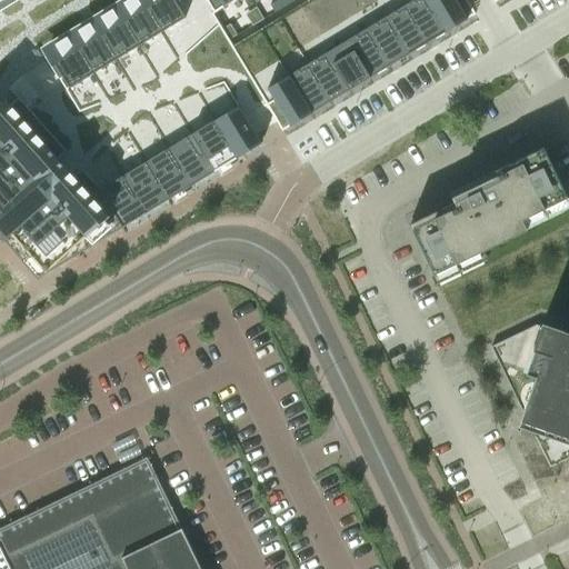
[(40,98),(28,109),(99,189),(100,190),(101,190),(123,176),(147,162),(169,148),(192,135),(215,121),(239,107),(251,128),(272,116),(259,95),(288,77),(308,65),(327,53),(347,41),(366,29),(386,18),(405,6),(413,0),(308,0),(232,47),(229,41),(221,29),(213,15),(208,5),(186,19),(162,32),(139,47),(117,60),(93,75),(66,91),(62,85),(40,98)]
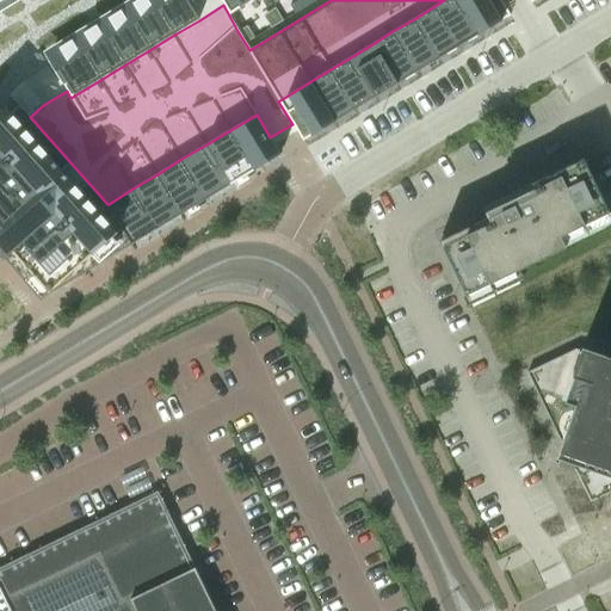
[(153,0),(140,0),(125,10),(149,50),(174,35),(153,0)]
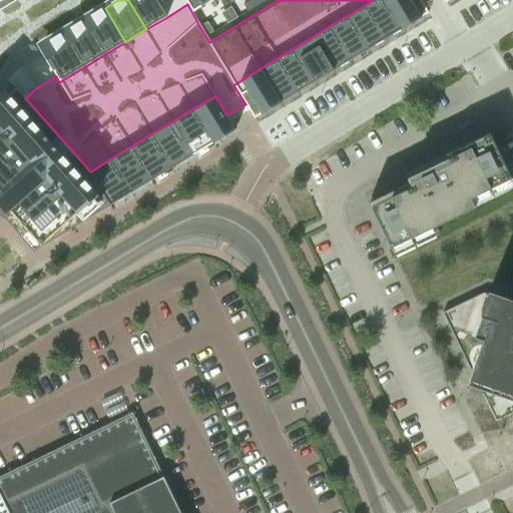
[(128,0),(146,29),(167,17),(156,0),(128,0)]
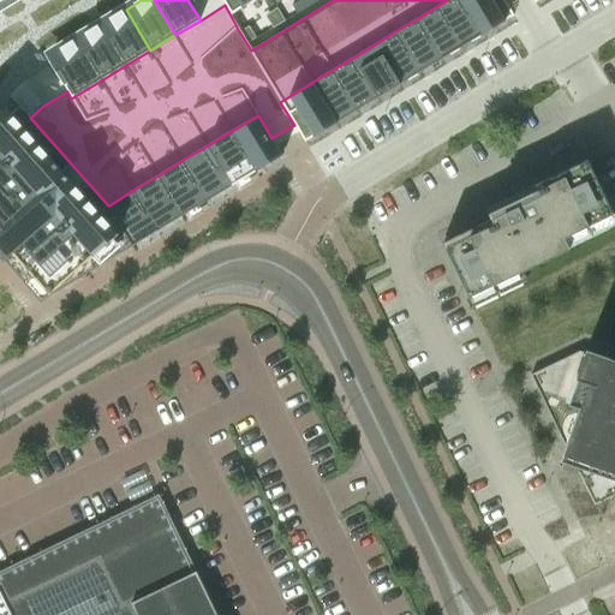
[(221,0),(187,0),(201,21),(225,5),(221,0)]
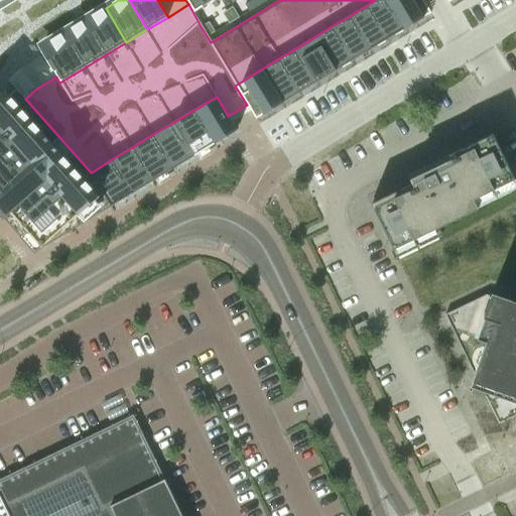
[(185,0),(188,4),(194,13),(212,0),(185,0)]
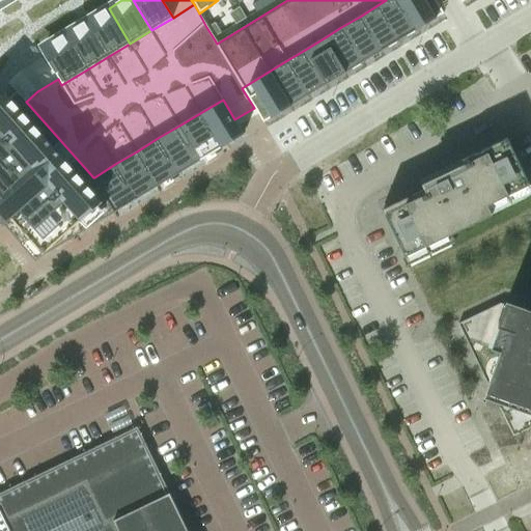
[(262,0),(259,0),(252,5),(256,12),(267,6),(262,0)]
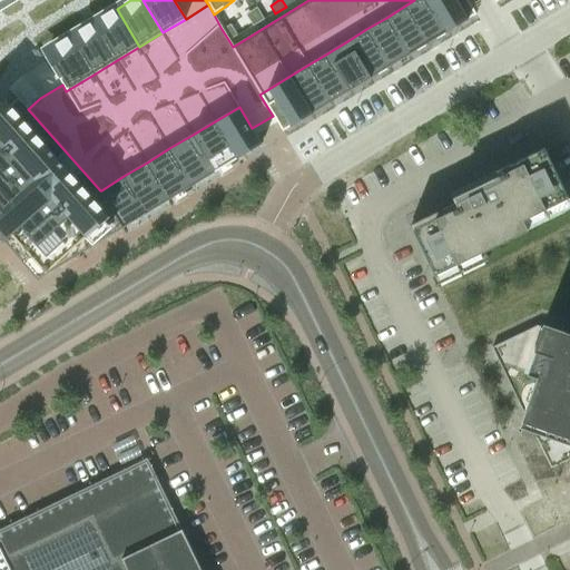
[(428,0),(414,0),(405,6),(428,43),(448,32),(428,0)]
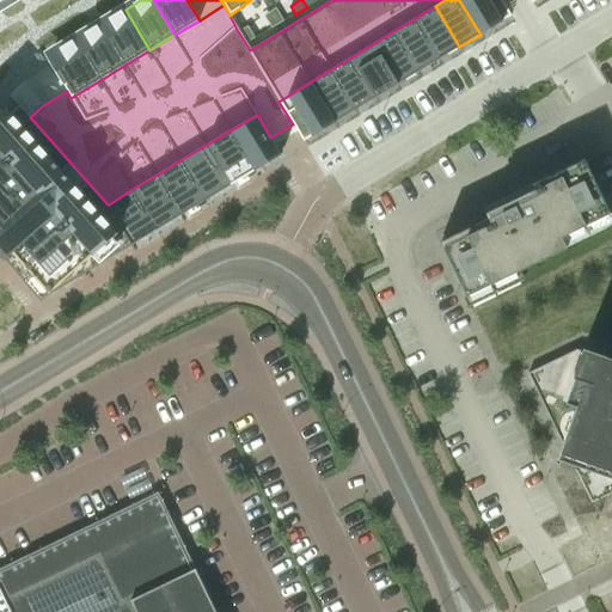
[(459,0),(481,35),(510,16),(501,0),(459,0)]
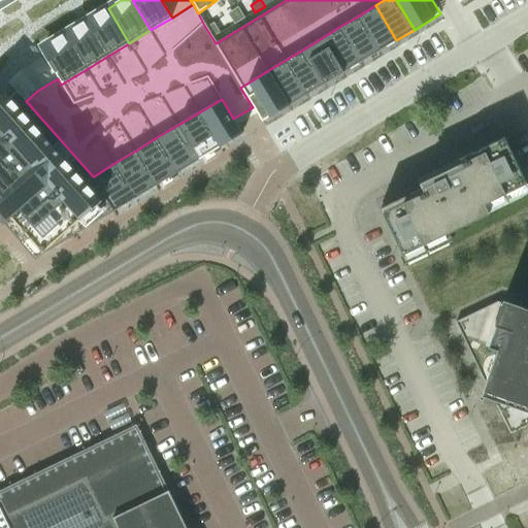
[(375,5),(358,17),(378,52),(396,40),(375,5)]
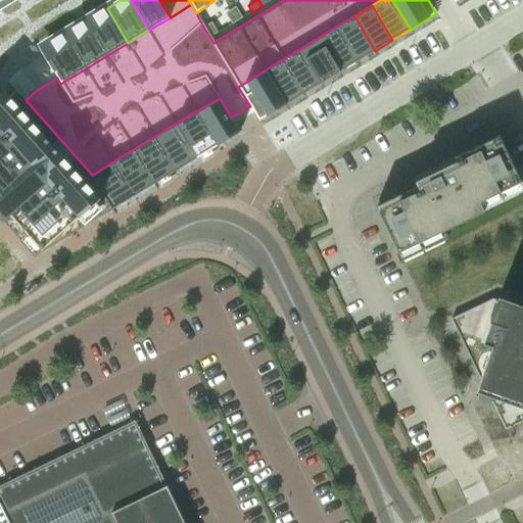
[(107,8),(86,20),(107,55),(128,43),(107,8)]
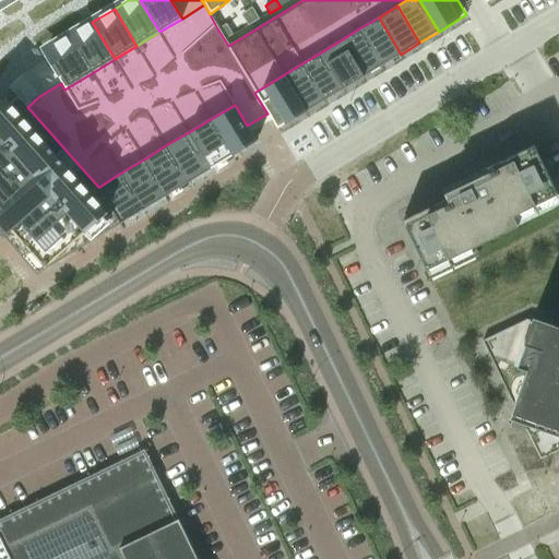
[(379,18),(359,28),(381,66),(401,55),(379,18)]
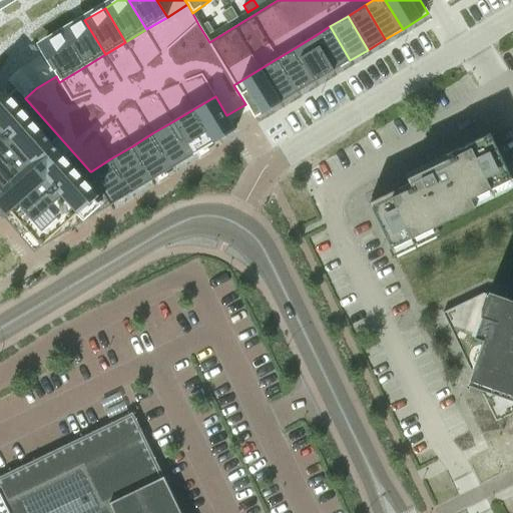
[(84,20),(64,33),(84,67),(105,54),(84,20)]
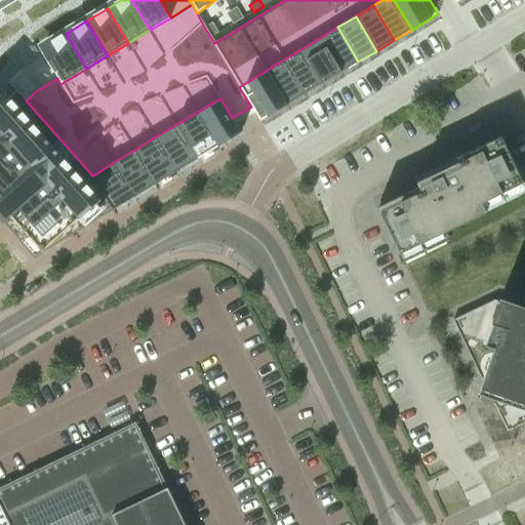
[(212,23),(204,27),(211,38),(218,33),(212,23)]
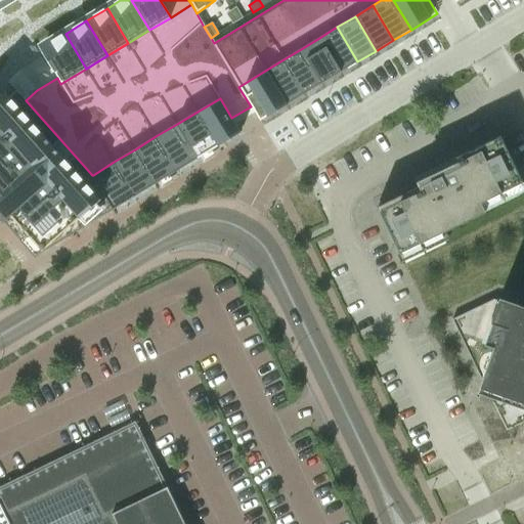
[(337,27),(319,38),(340,73),(357,61),(337,27)]
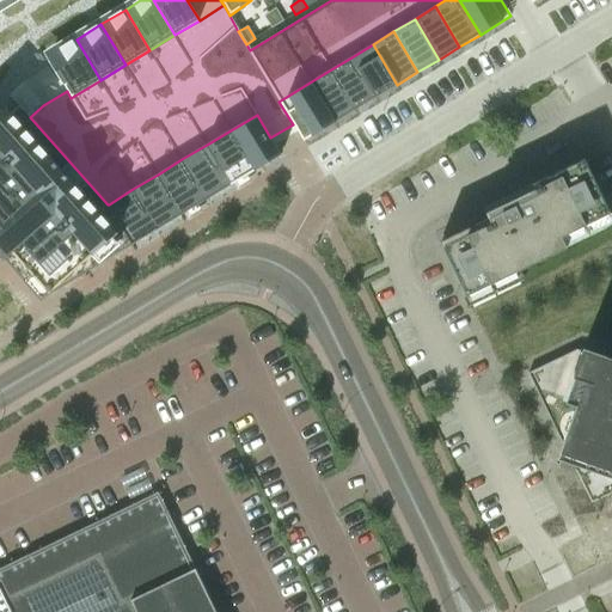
[(73,42),(50,56),(55,63),(51,66),(67,91),(71,98),(101,80),(77,40),(73,42)]
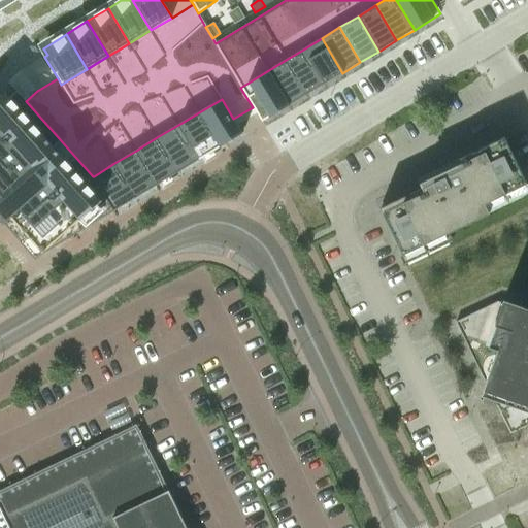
[(322,38),(303,50),(325,85),(342,73),(322,38)]
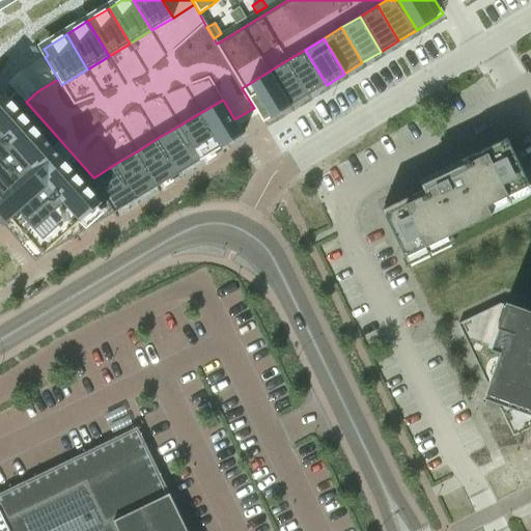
[(305,50),(287,60),(308,95),(327,85),(305,50)]
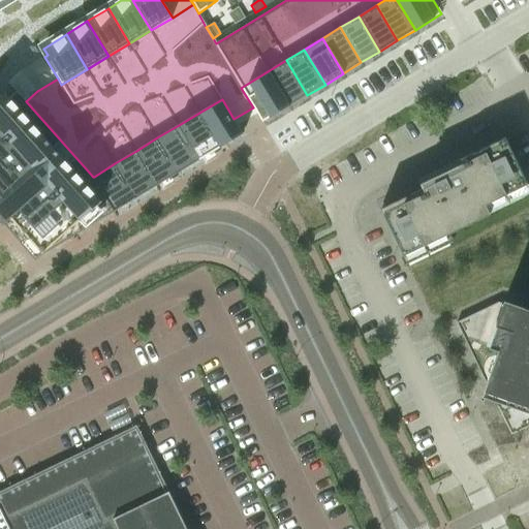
[(286,60),(268,71),(289,106),(307,95),(286,60)]
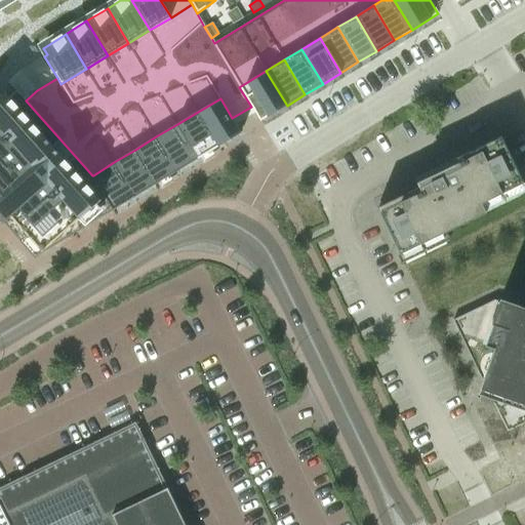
[(266,71),(239,87),(251,107),(259,122),(287,106),(266,71)]
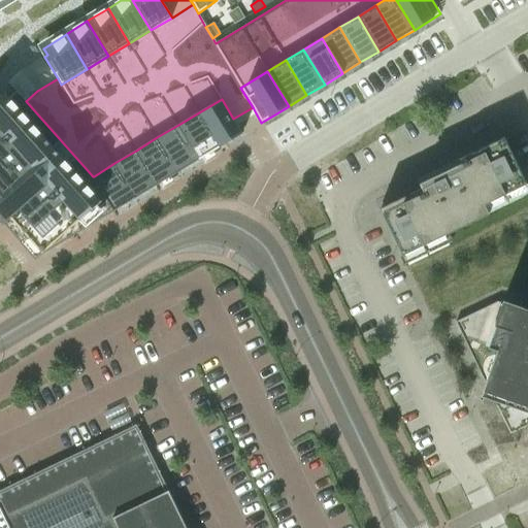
[(0,220),(4,225),(11,218),(43,254),(114,211),(102,191),(94,176),(93,176),(92,175),(26,101),(18,91),(9,98),(5,93),(0,97),(0,220)]
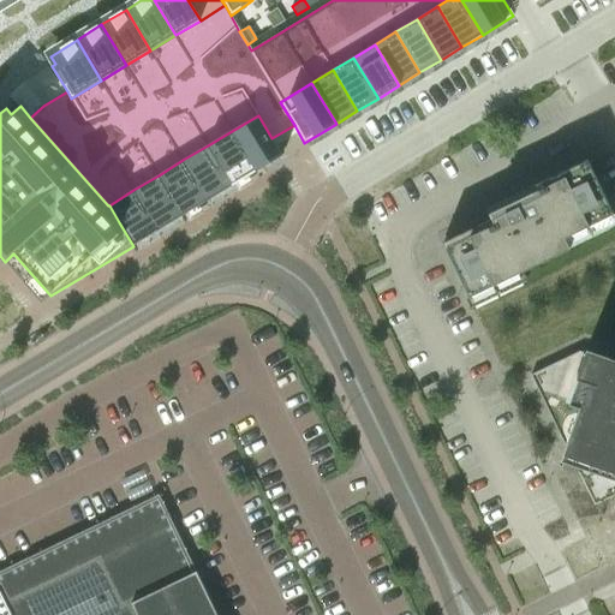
[(258,115),(232,131),(257,172),(282,156),(272,138),(258,115)]
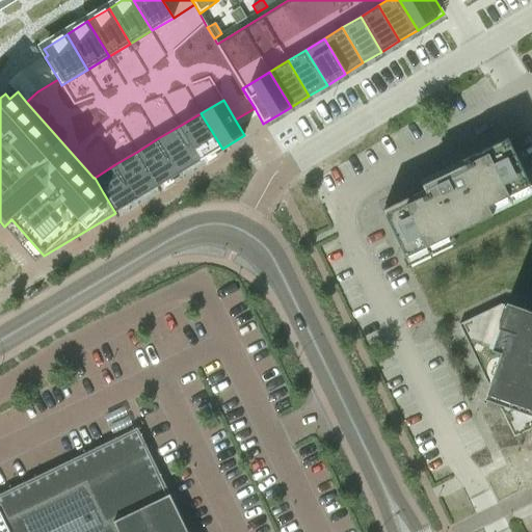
[(201,113),(180,126),(201,161),(222,149),(201,113)]
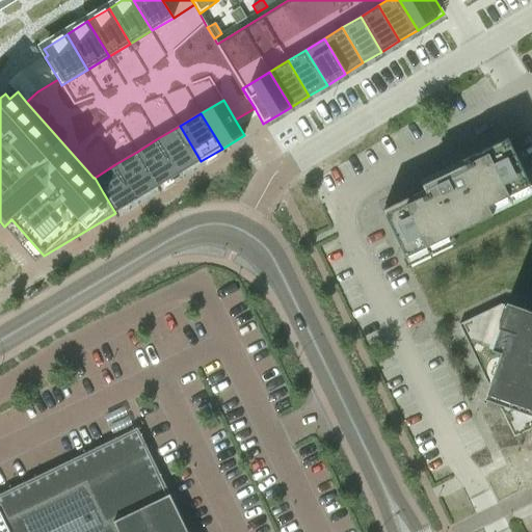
[(180,126),(158,138),(180,174),(201,161),(180,126)]
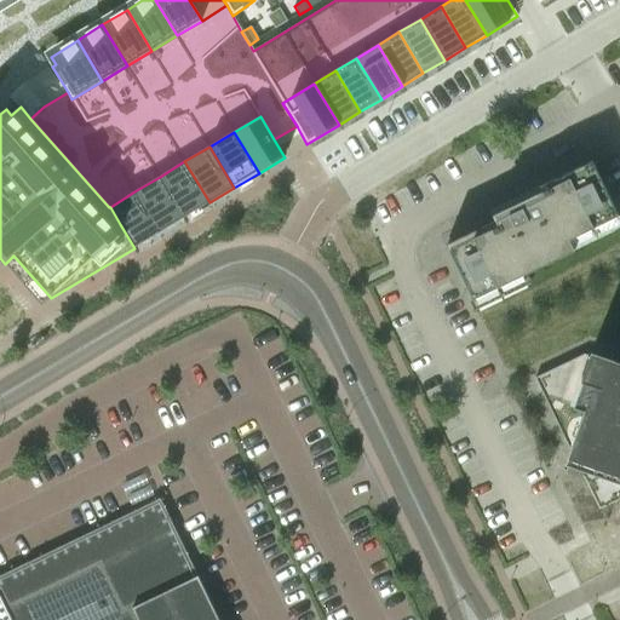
[(184,161),(160,177),(184,218),(210,202),(184,161)]
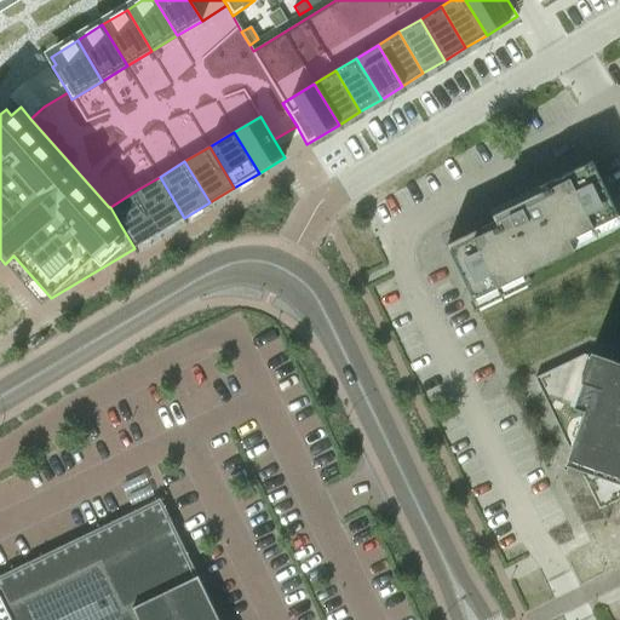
[(573,252),(568,241),(618,217),(591,162),(539,188),(540,190),(522,199),(517,202),(511,205),(507,208),(503,212),(499,216),(497,220),(445,246),(471,302),(573,252)]
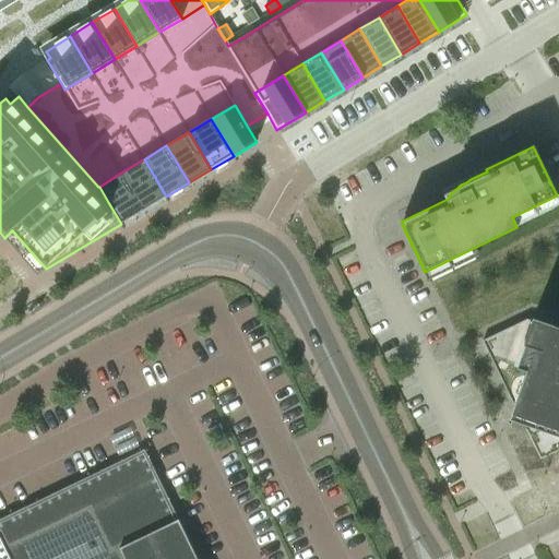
[(144,159),(121,173),(143,210),(166,197),(144,159)]
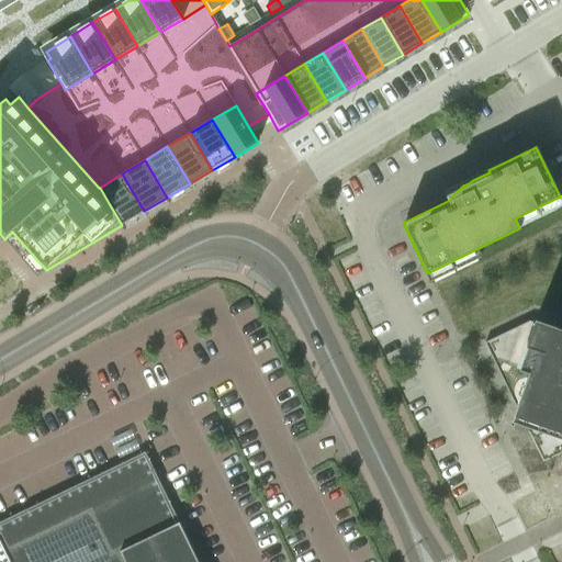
[(122,173),(100,188),(109,203),(122,225),(144,211),(122,173)]
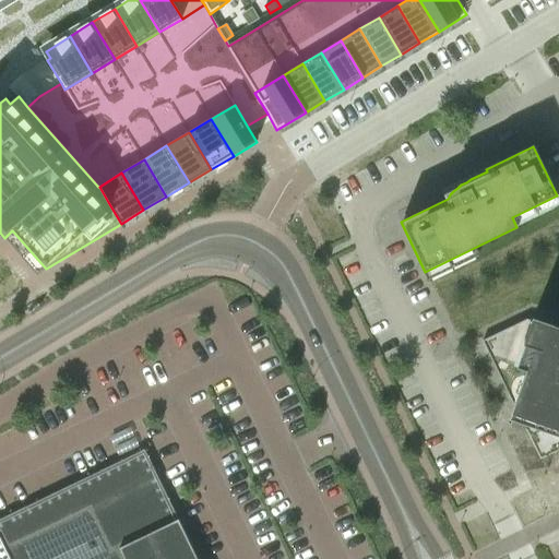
[(558,328),(532,319),(531,321),(526,320),(482,341),(512,404),(514,404),(509,419),(558,437),(558,328)]
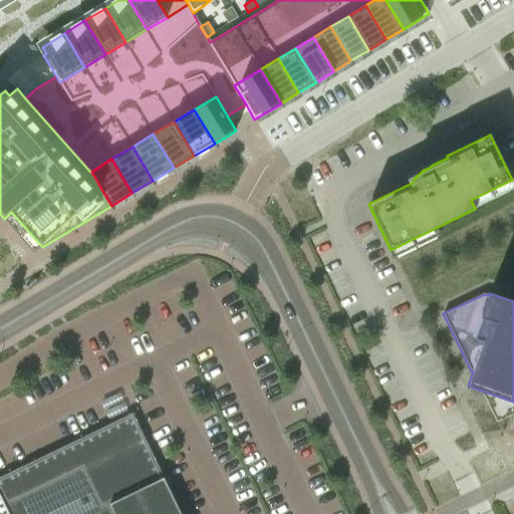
[(181,513),(133,414),(0,477),(0,513),(181,513)]
